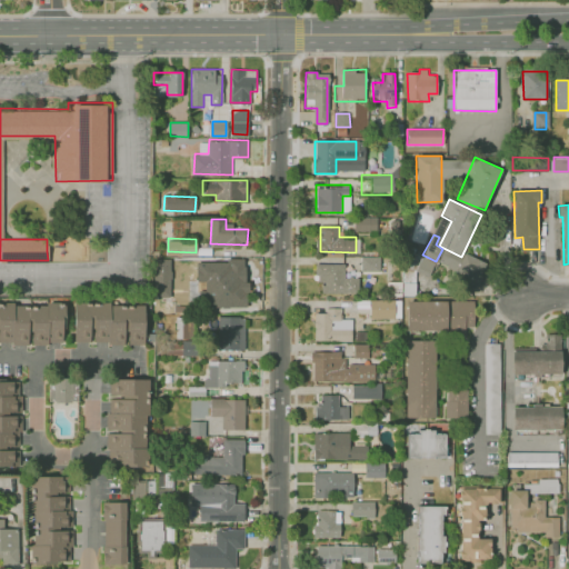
[(361,256),(361,271),(380,271),(380,256),(361,256)]
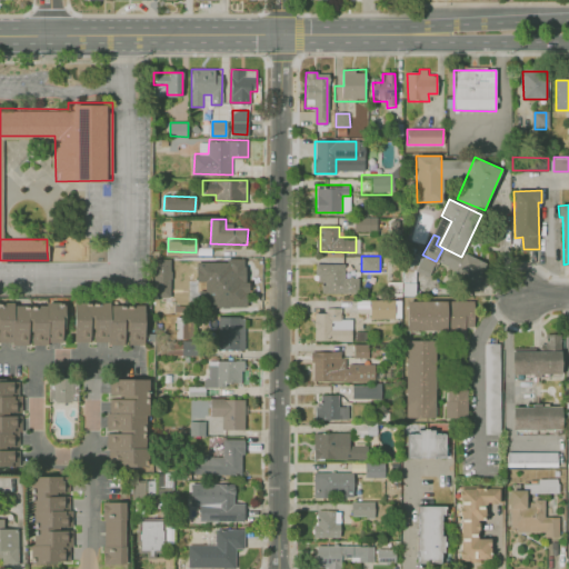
[(466,256),(485,266),(472,288),(461,281),(465,275),(458,271),(466,256)]
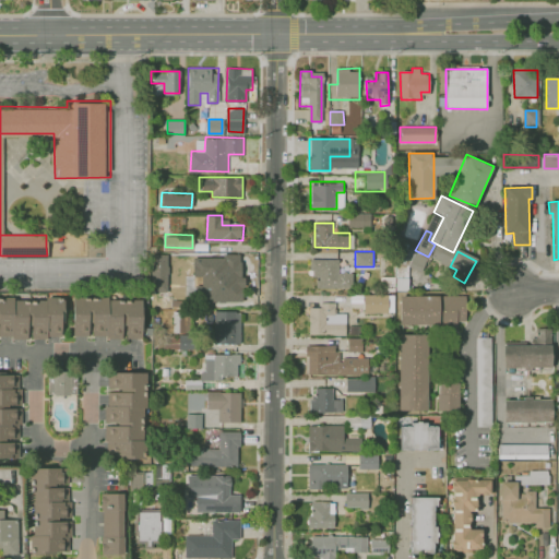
[(207,254),(207,293),(236,293),(236,254),(207,254)]
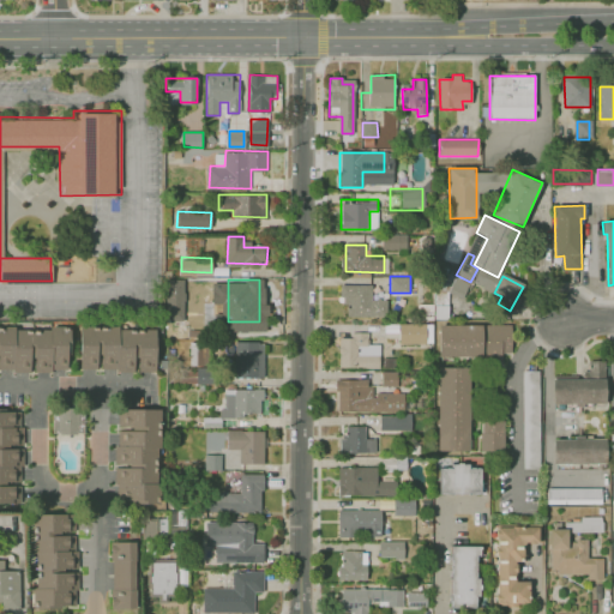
[(455,280),(468,286),(462,300),(447,294),(455,280)]
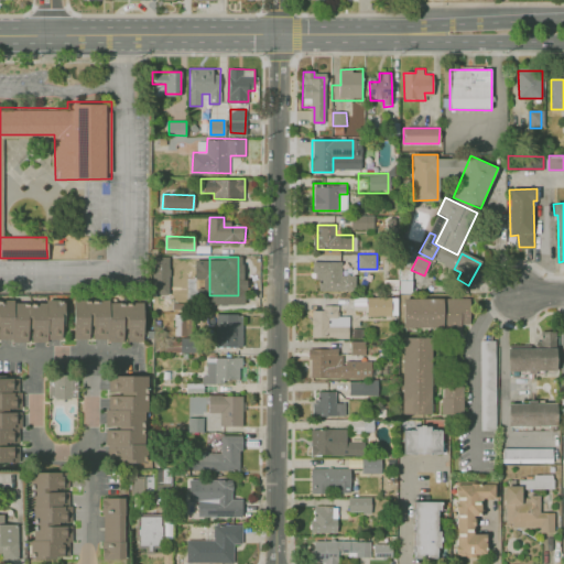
[(314,260),(344,260),(344,274),(355,274),(356,291),(320,292),(320,273),(314,273),(314,260)]
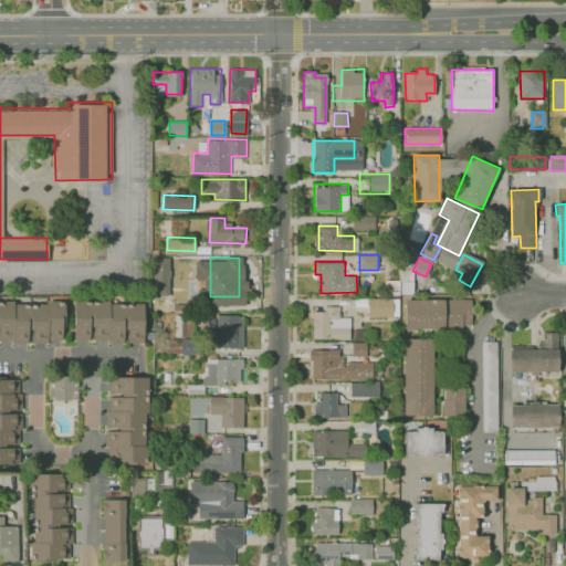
[(383,293),(411,293),(411,281),(383,281),(383,293)]
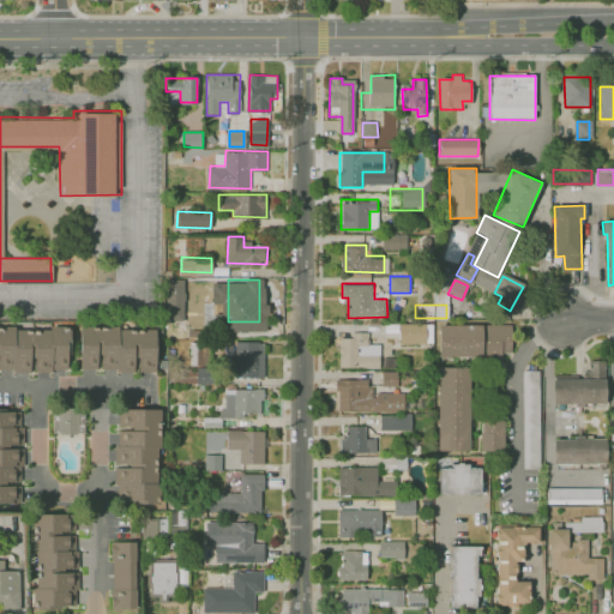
[(399,324),(426,324),(426,345),(399,345),(399,324)]
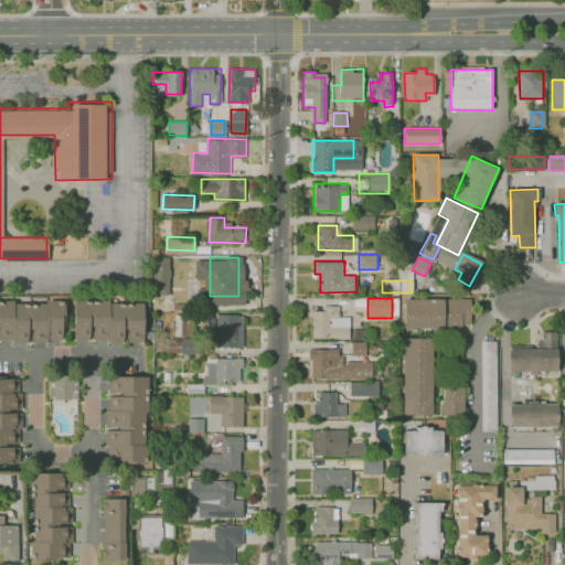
[(405,300),(405,330),(461,330),(461,323),(470,323),(470,300),(405,300)]
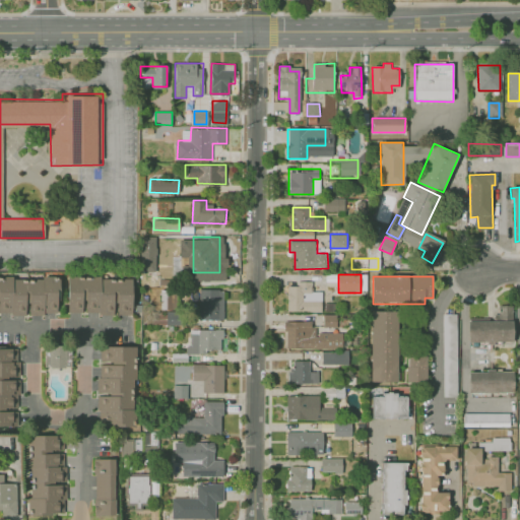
[(321,293),(321,311),(288,311),(288,286),(297,287),(297,281),(313,281),(313,293),(321,293)]
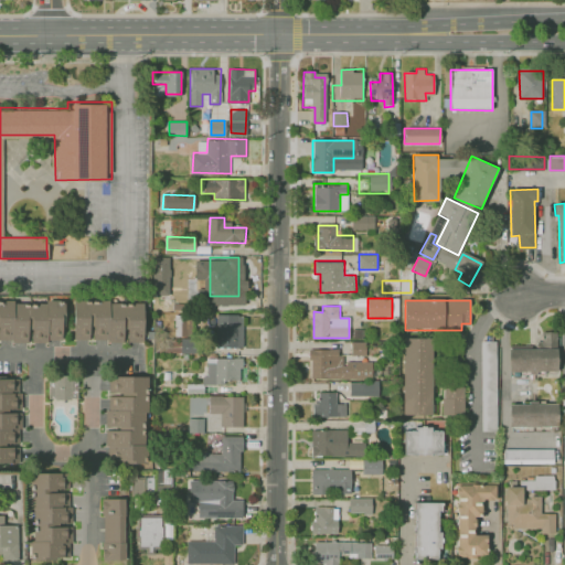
[(217,312),(217,345),(245,345),(245,312),(217,312)]
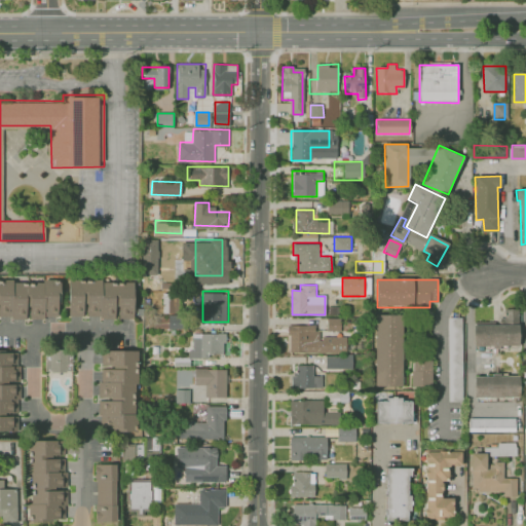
[(0,315),(61,315),(61,294),(0,294),(0,315)]
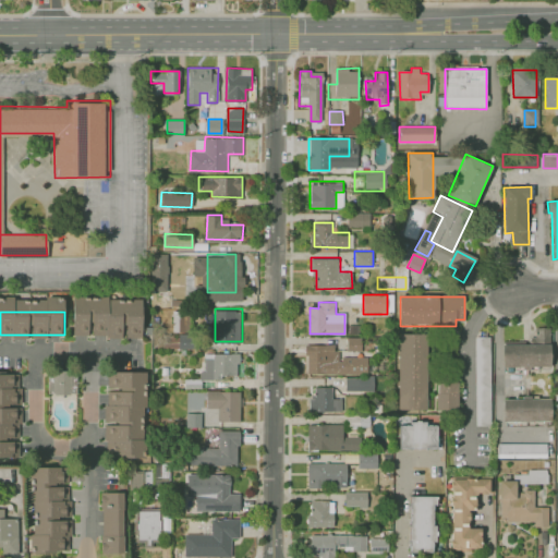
[(68,335),(154,335),(154,313),(68,313),(68,335)]
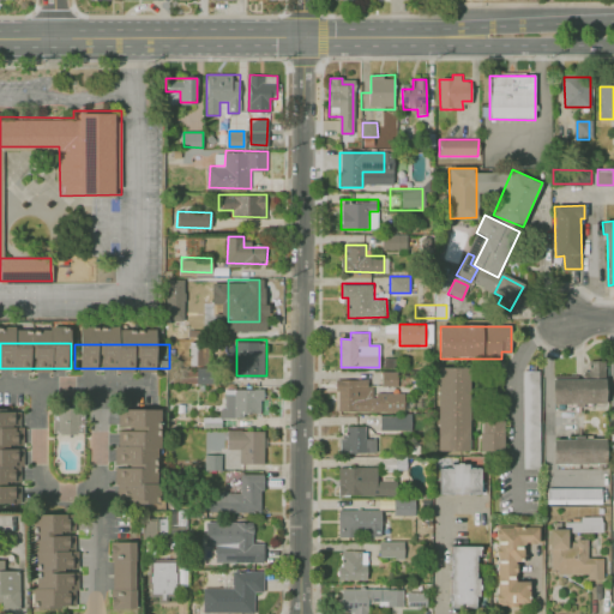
[(605,361),(606,404),(553,407),(553,381),(587,380),(585,362),(605,361)]
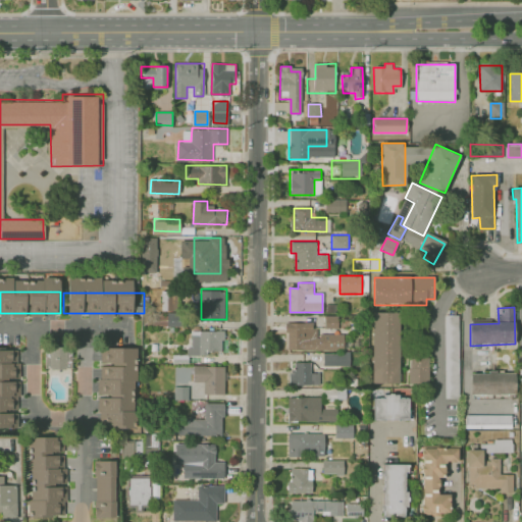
[(373,313),(373,383),(400,383),(400,313),(373,313)]
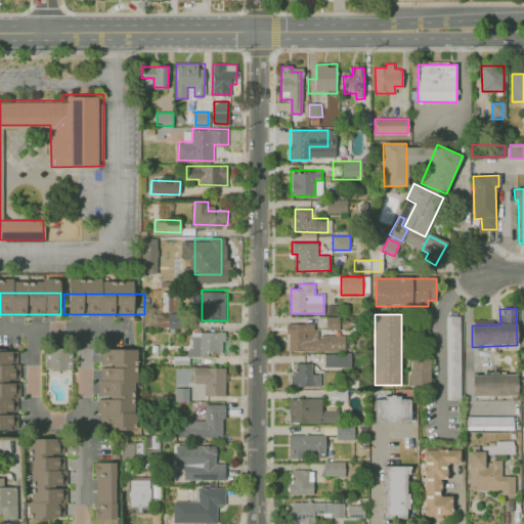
[(325,331),(339,331),(339,317),(326,317),(325,331)]
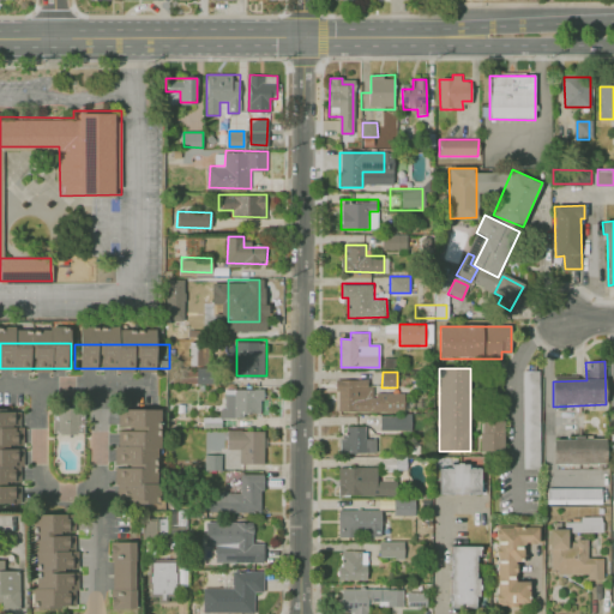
[(524,372),(524,469),(541,469),(541,372),(524,372)]
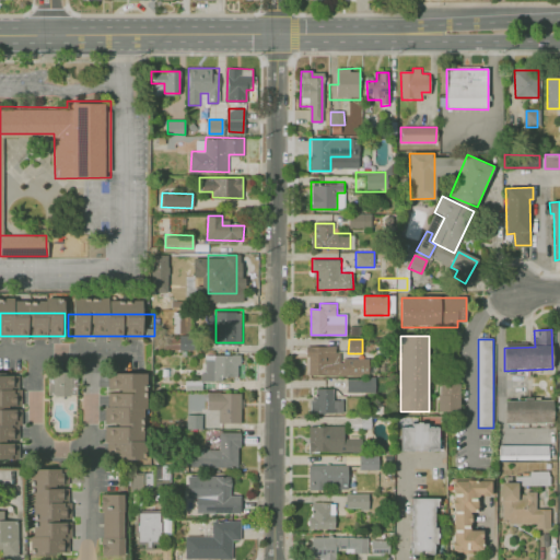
[(308,346),(307,374),(371,376),(371,361),(335,360),(335,347),(308,346)]
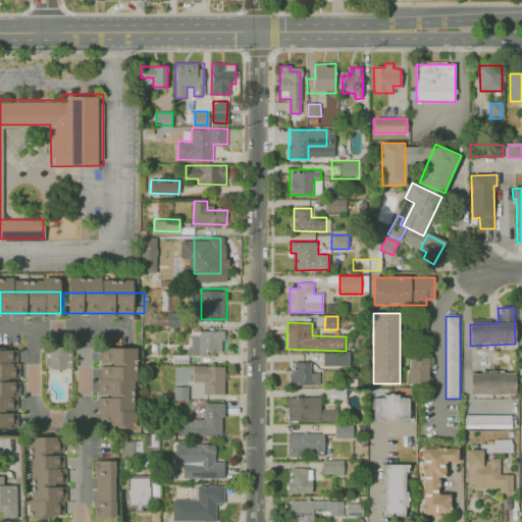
[(193,331),(193,356),(223,357),(224,332),(193,331)]
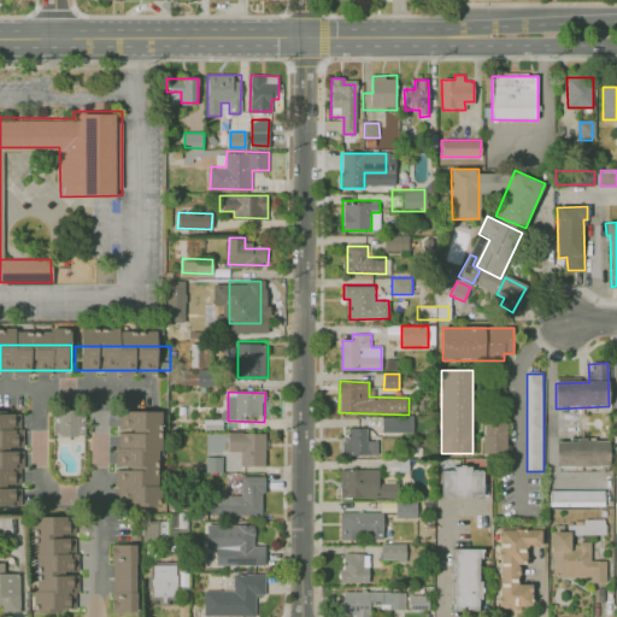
[(0,410),(0,505),(24,505),(24,411),(0,410)]
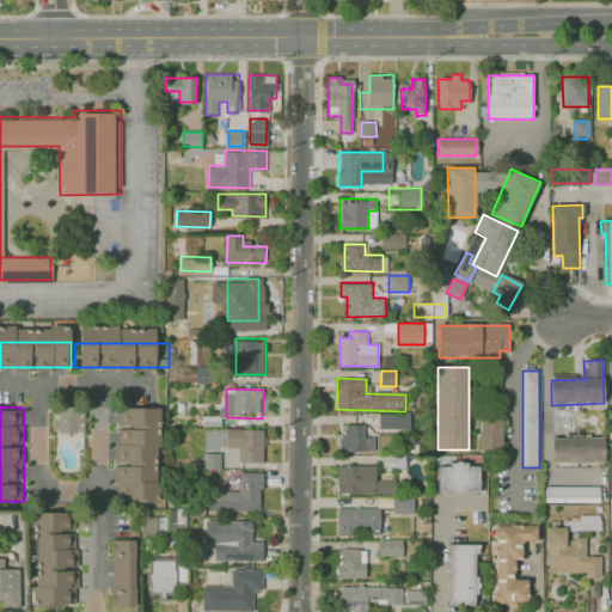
[(56,432),(80,432),(80,407),(56,407),(56,432)]
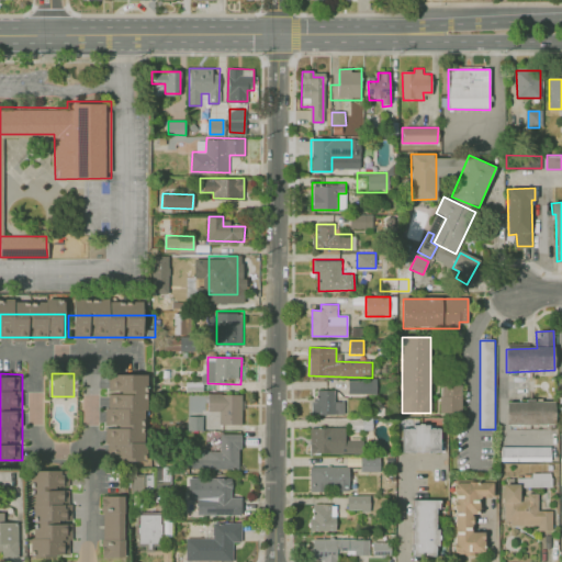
[(146,375),(147,460),(113,461),(112,375),(146,375)]
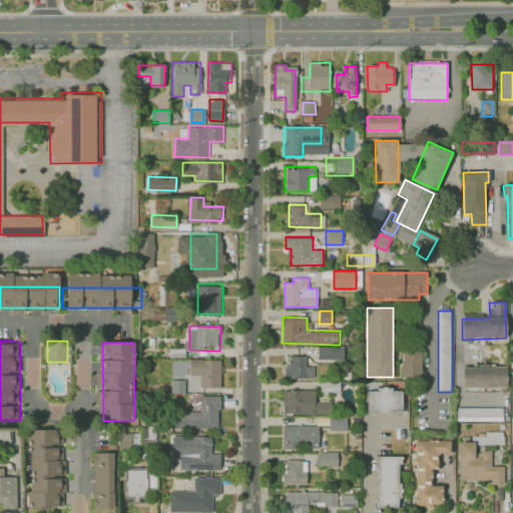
[(318,360),(343,360),(343,348),(318,348),(318,360)]
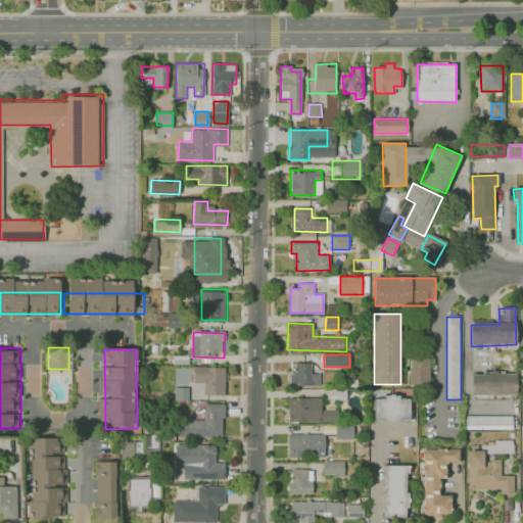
[(412,359),(428,359),(428,383),(407,383),(407,368),(412,368),(412,359)]
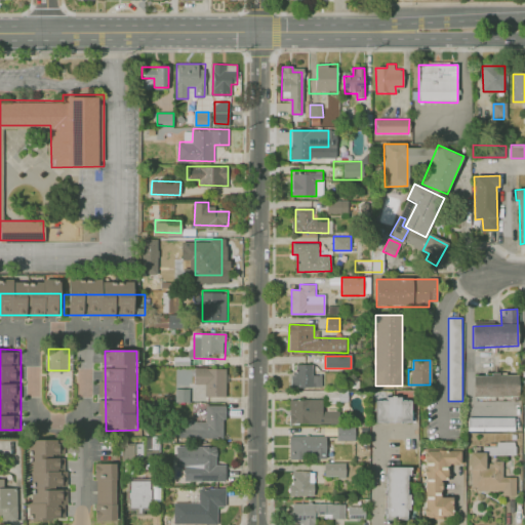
[(294,364),(294,385),(321,385),(320,375),(313,375),(313,364),(294,364)]
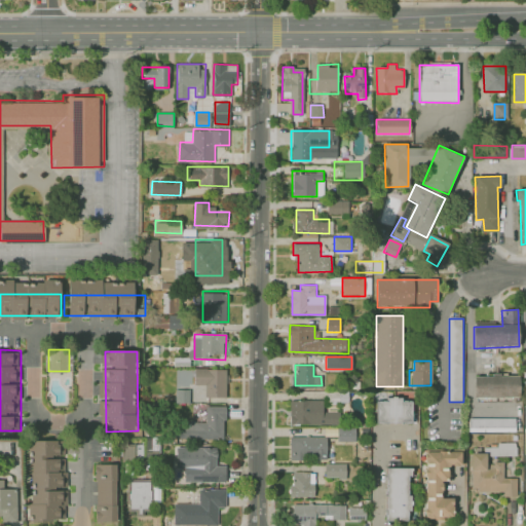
[(39,367),(26,367),(26,396),(40,396),(39,367)]
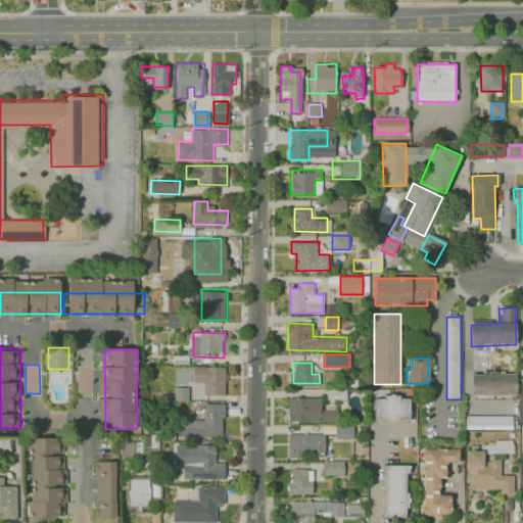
[(193,368),(226,367),(227,392),(208,393),(207,379),(193,379),(193,368)]
